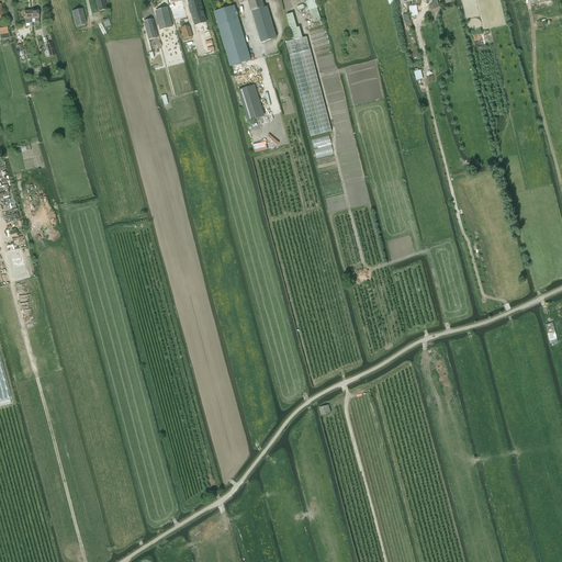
[(99,11),(108,9),(104,0),(96,0),(96,1),(99,11)]
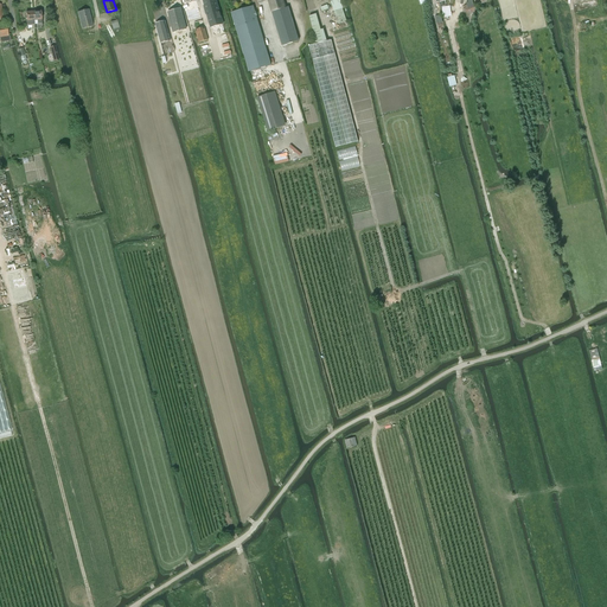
[(203,0),(211,27),(223,24),(215,0),(203,0)]
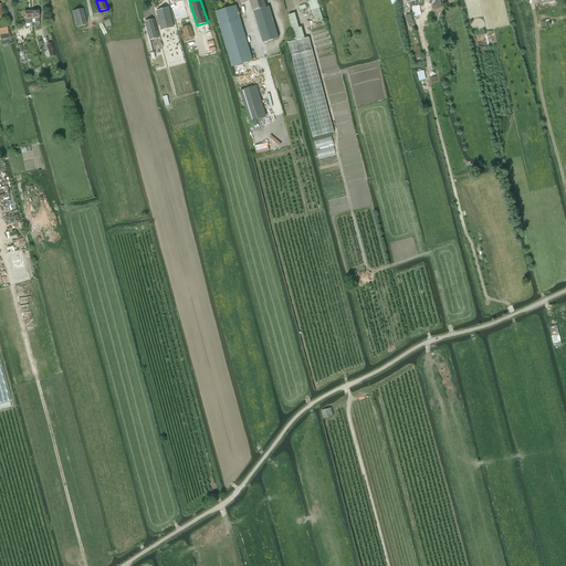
[(250,0),(253,11),(266,8),(263,0),(250,0)]
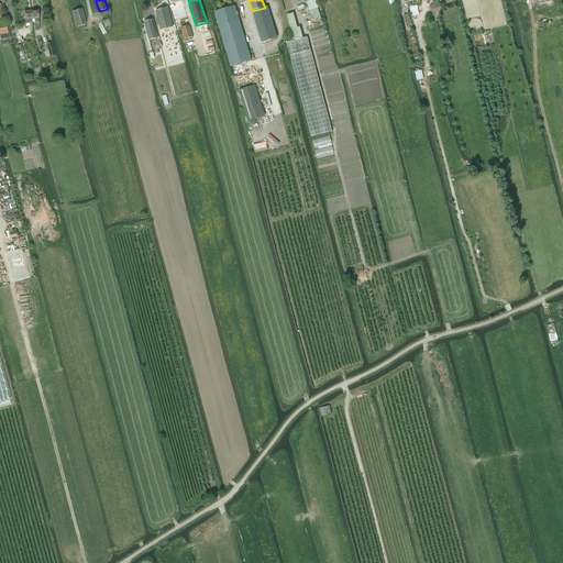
[(309,9),(318,7),(316,1),(315,0),(306,0),(308,4),(309,9)]
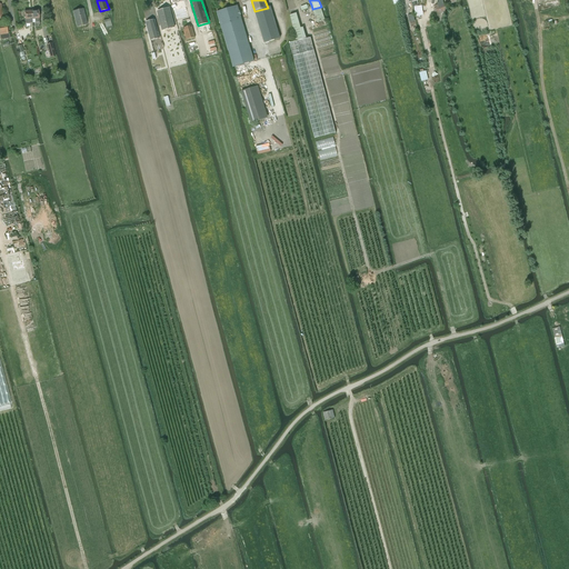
[(438,5),(435,6),(438,15),(446,11),(446,10),(443,3),(443,1),(442,0),(438,0),(439,2),(437,3),(438,5)]
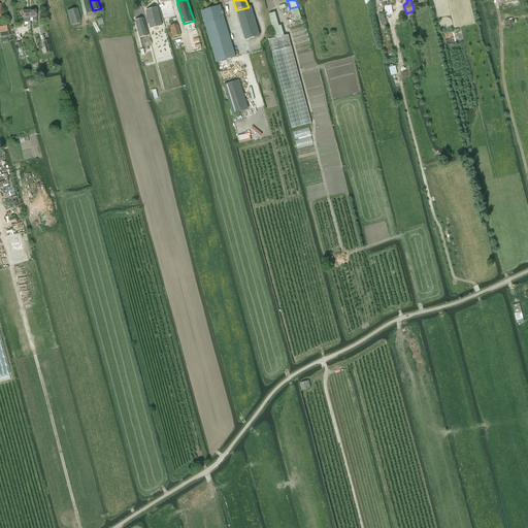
[(174,12),(172,4),(165,6),(166,7),(162,8),(164,15),(174,12)]
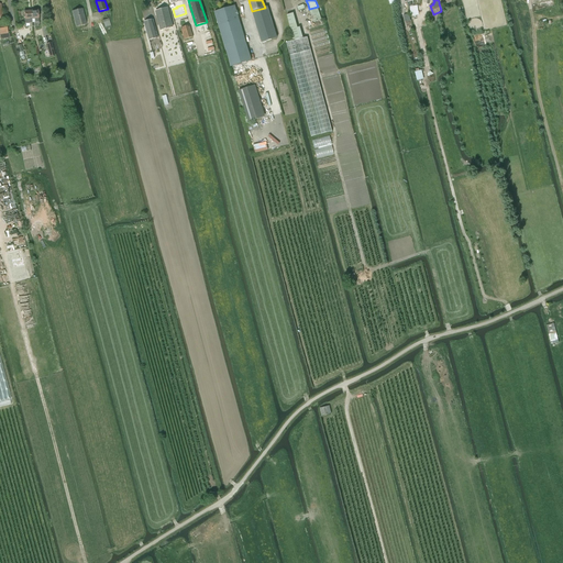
[(235,6),(214,12),(219,25),(220,25),(224,42),(232,67),(252,61),(241,24),(239,19),(235,6)]
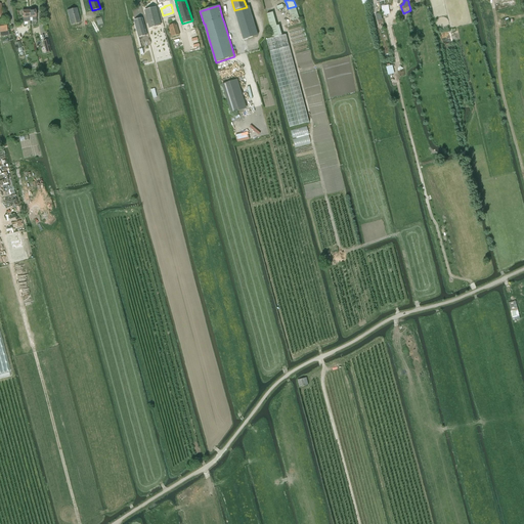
[(247,7),(234,10),(244,40),(258,36),(249,6),(247,7)]
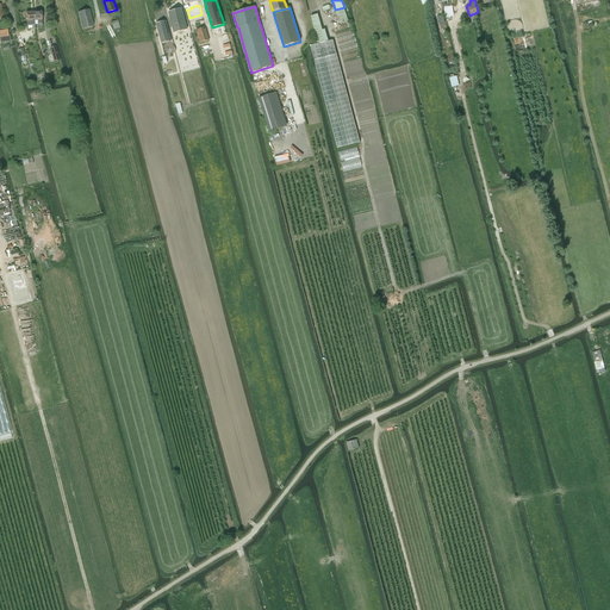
[(174,33),(187,30),(181,8),(168,12),(174,33)]
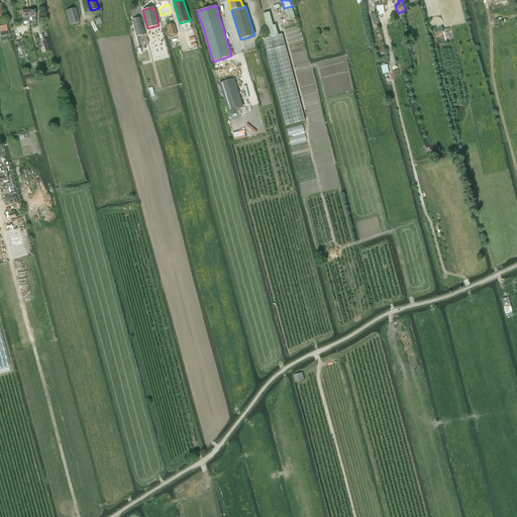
[(70,25),(79,22),(76,8),(67,10),(70,25)]
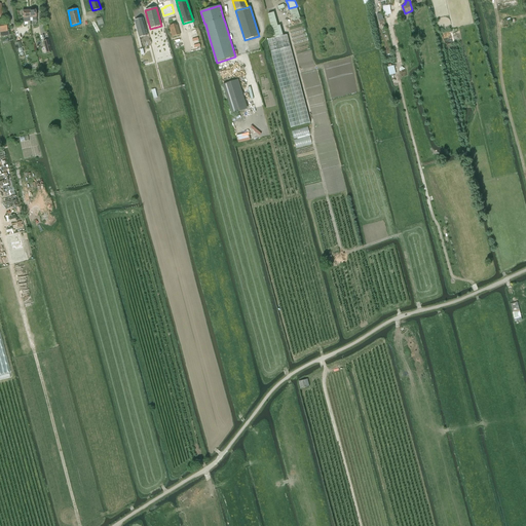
[(273,38),(273,39),(284,36),(280,26),(278,26),(277,24),(274,12),(268,14),(271,28),(271,29),(269,29),(272,38),(273,38)]
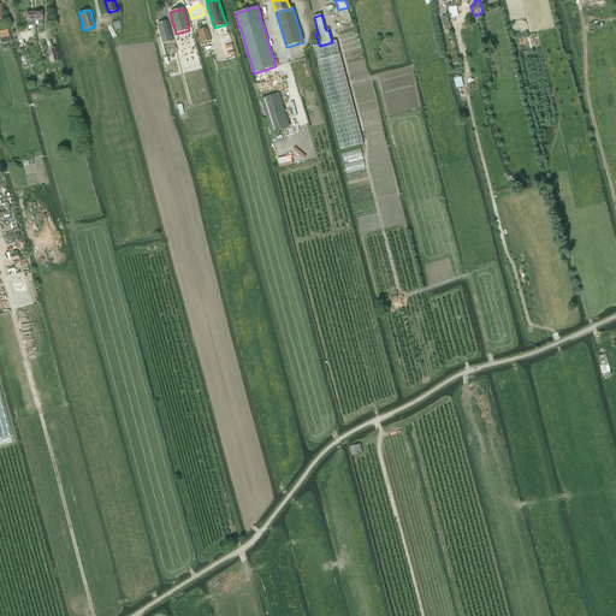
[(167,22),(158,24),(164,45),(173,42),(167,22)]
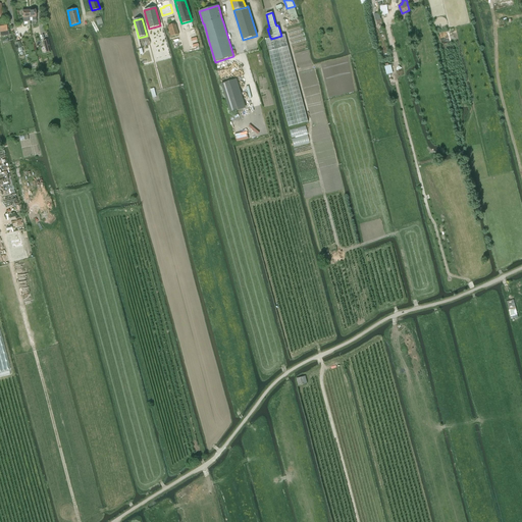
[(169,27),(168,28),(171,37),(178,35),(176,24),(169,27)]
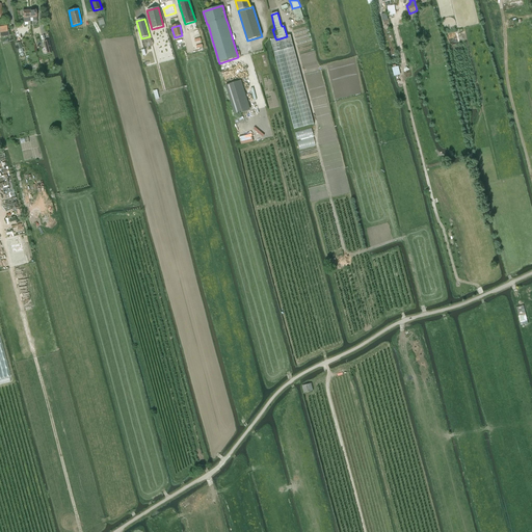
[(276,40),(271,42),(294,129),(314,124),(290,35),(287,36),(276,40)]
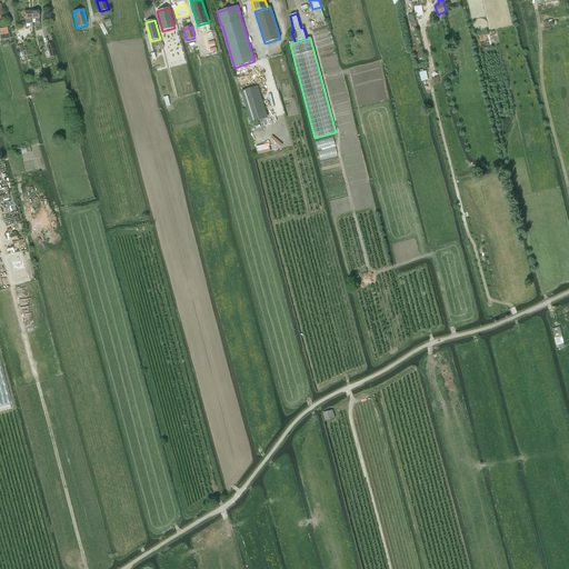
[(241,91),(251,123),(265,119),(255,87),(241,91)]
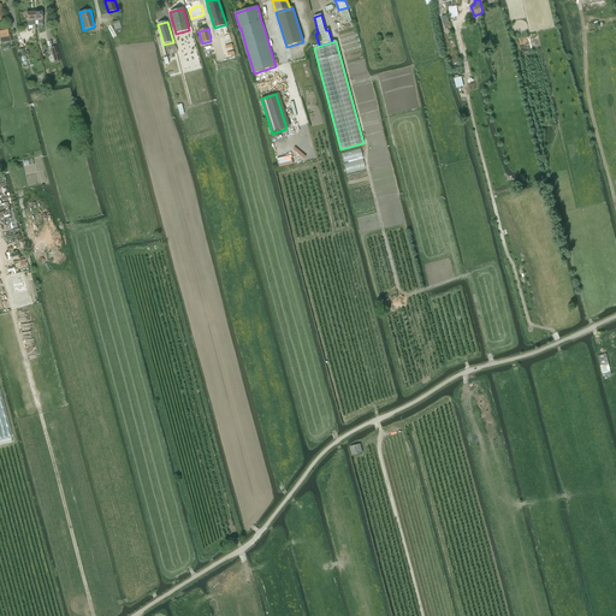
[(362,452),(360,444),(350,446),(351,455),(362,452)]
